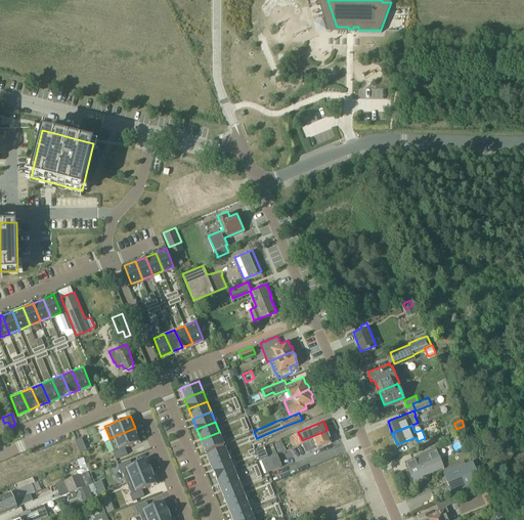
[(115,436),(110,438),(114,449),(113,449),(116,457),(126,452),(127,451),(125,445),(139,440),(135,428),(115,436)]
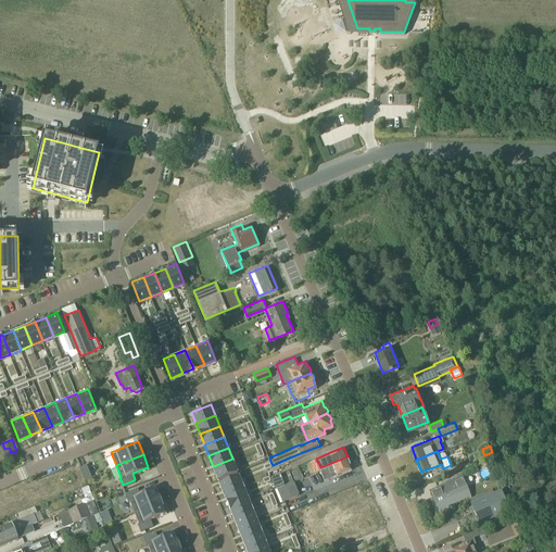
[(348,456),(320,467),(325,478),(337,474),(352,467),(348,456)]
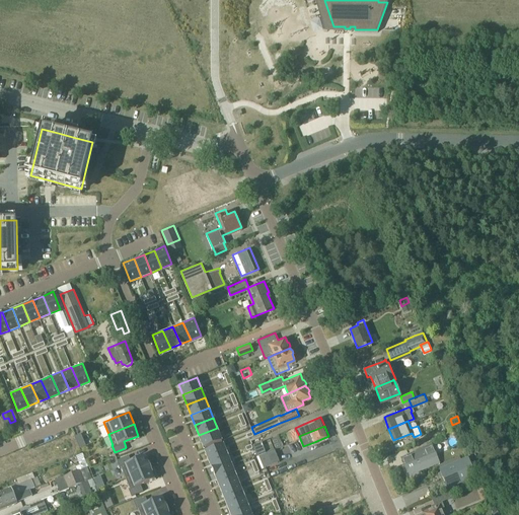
[(217,428),(199,435),(204,446),(221,439),(217,428)]
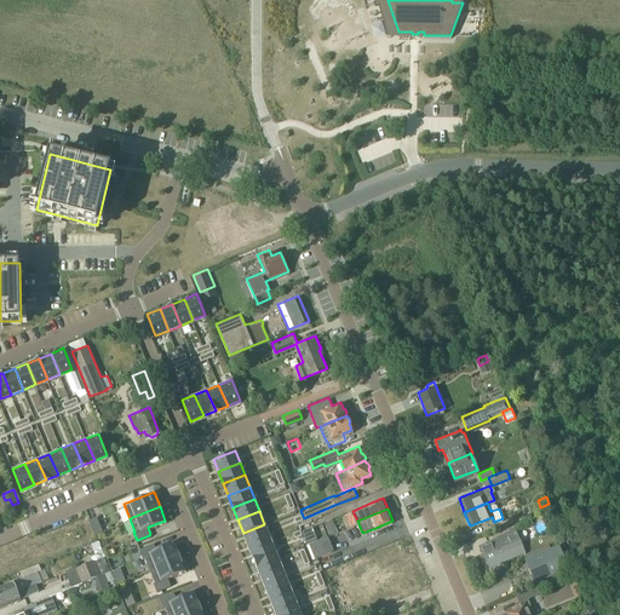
[(533,521),(530,513),(520,517),(522,526),(533,521)]
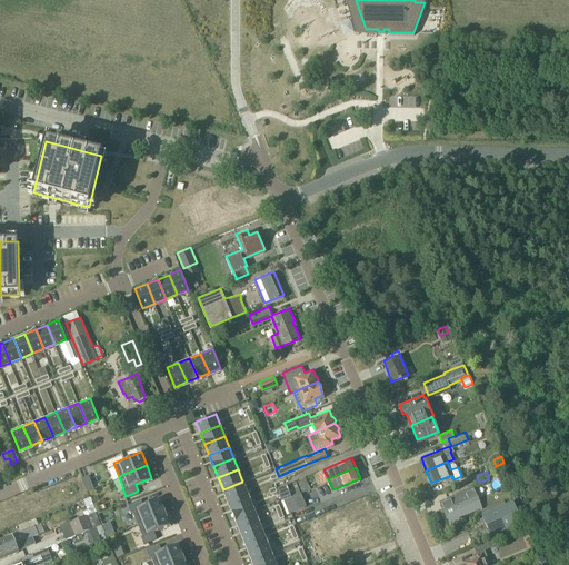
[(89,473),(81,476),(87,489),(93,486),(89,473)]
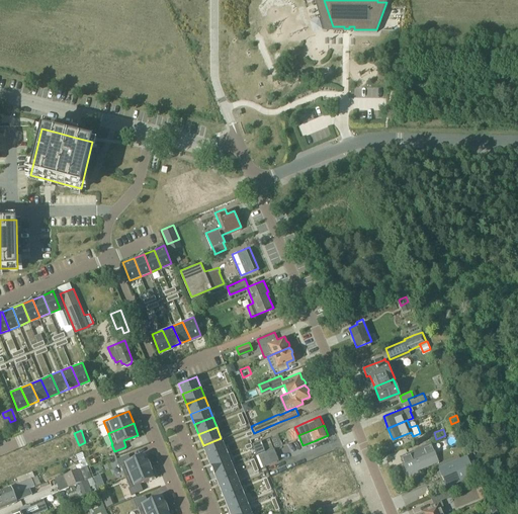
[(72,437),(41,449),(47,461),(77,448),(72,437)]
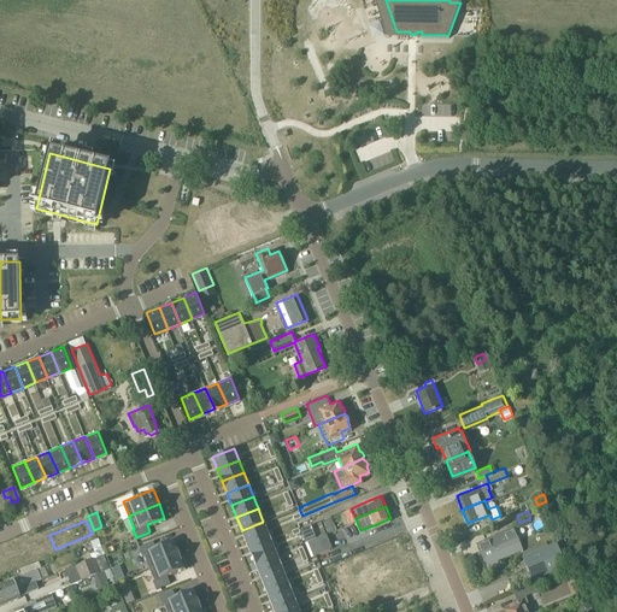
[(307,539),(325,531),(321,521),(301,529),(305,540),(307,539)]
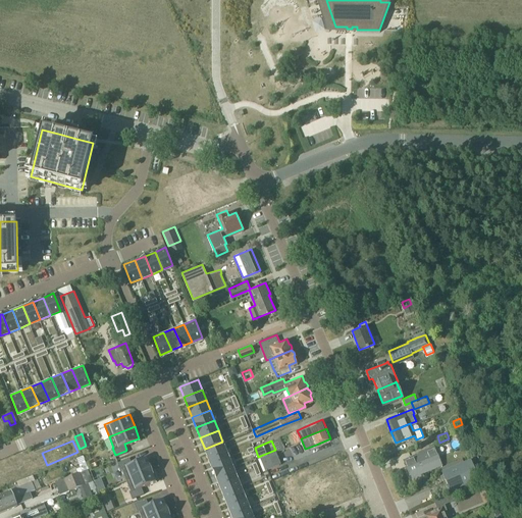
[(228,455),(224,444),(206,452),(210,462),(228,455)]
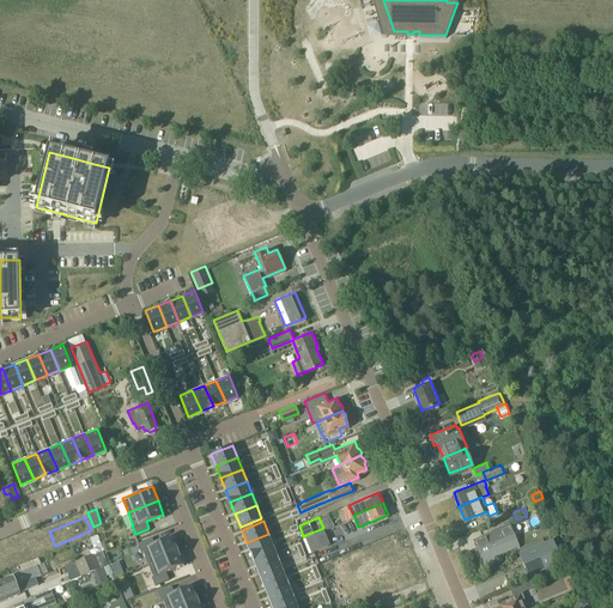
[(473,536),(480,553),(481,553),(484,559),(495,554),(492,548),(515,539),(508,521),(491,528),(492,529),(473,536)]
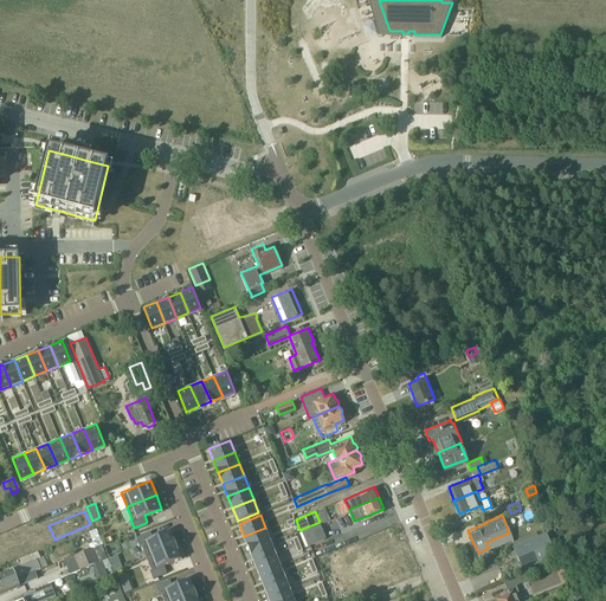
[(320,522),(302,529),(308,543),(326,536),(320,522)]
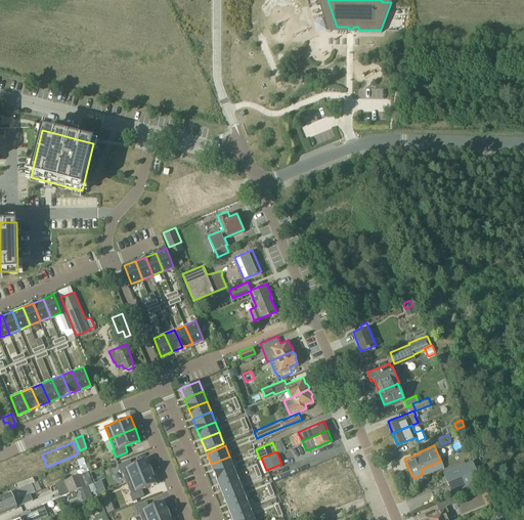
[(233,467),(229,457),(211,464),(215,474),(233,467)]
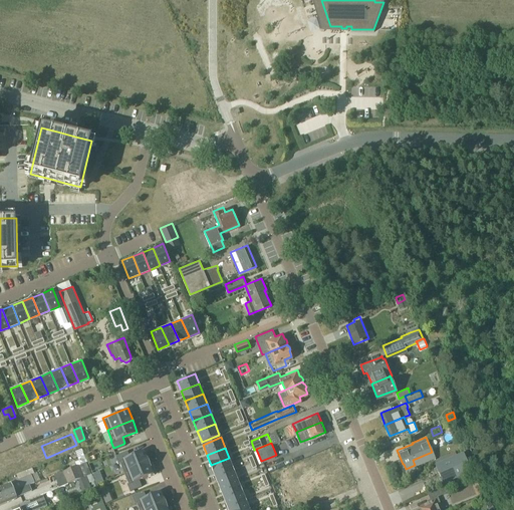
[(127,449),(115,454),(118,460),(119,460),(124,471),(129,469),(149,461),(144,449),(130,455),(127,449)]
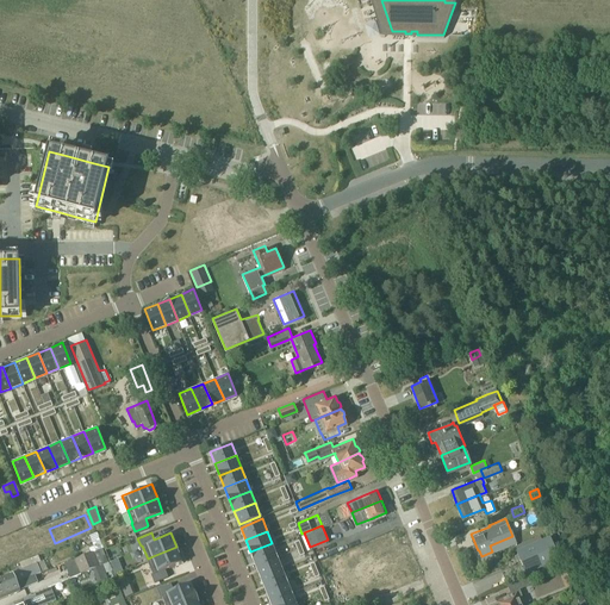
[(549,536),(517,549),(526,572),(559,557),(549,536)]
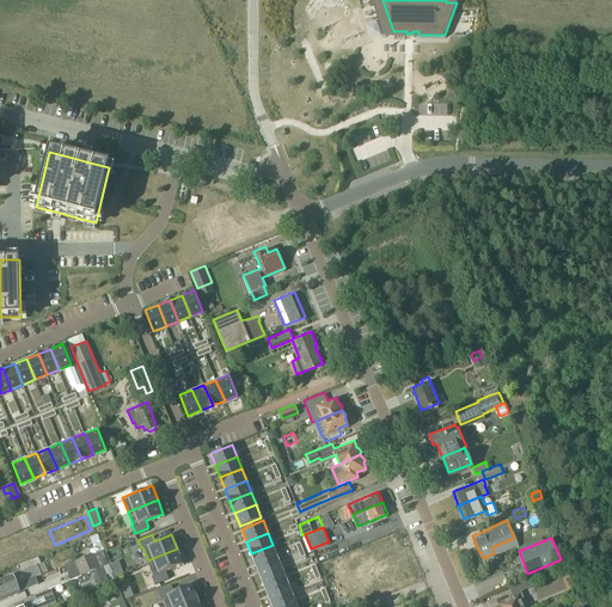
[(277,557),(273,545),(251,553),(256,565),(277,557)]
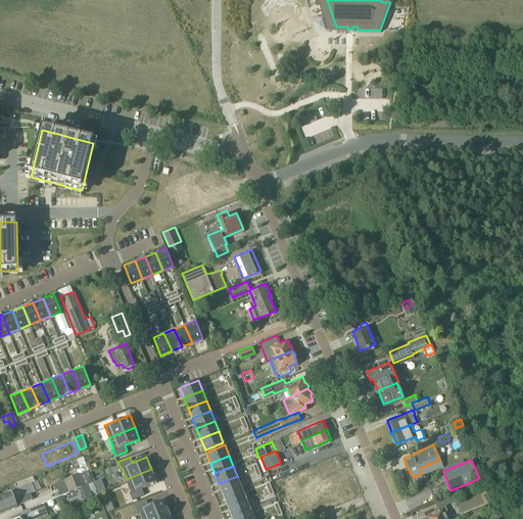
[(81,484),(93,479),(88,468),(65,477),(69,489),(81,484)]
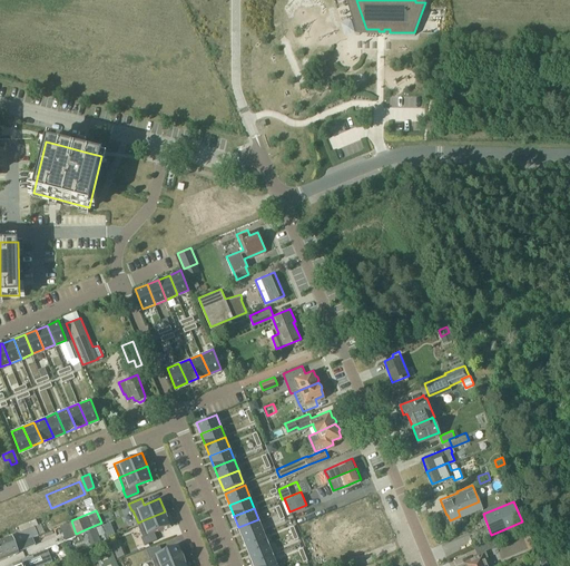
[(143,520),(138,523),(143,534),(141,535),(144,543),(156,537),(157,537),(155,530),(170,524),(168,519),(165,511),(143,520)]
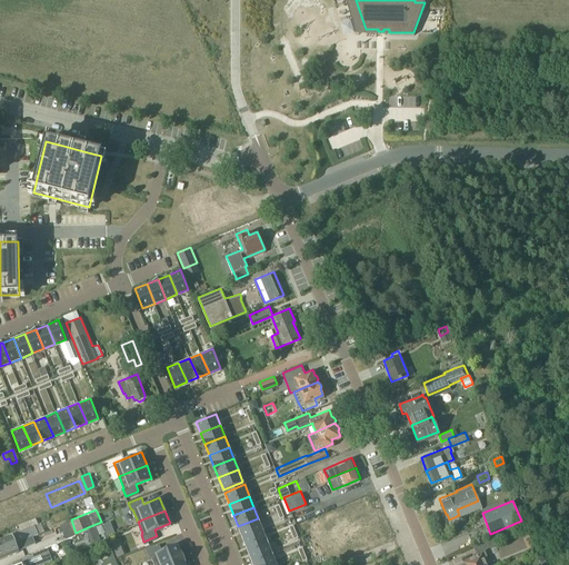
[(243,537),(262,529),(258,518),(238,526),(243,537)]
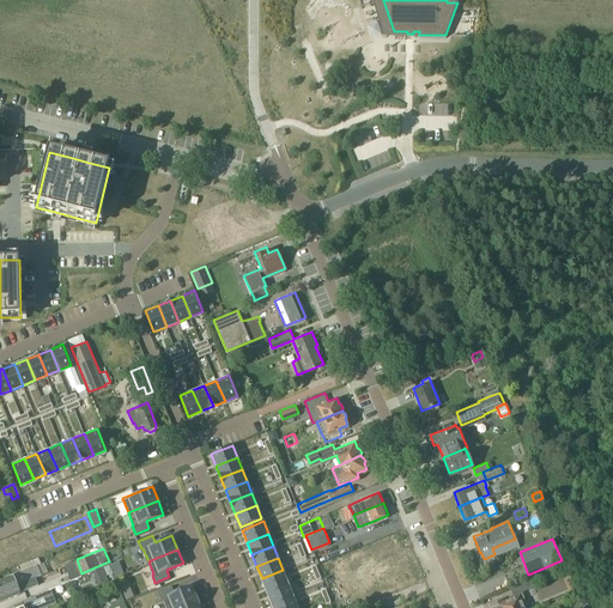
[(13,573),(13,572),(0,577),(0,590),(36,576),(35,575),(41,572),(37,563),(13,573)]
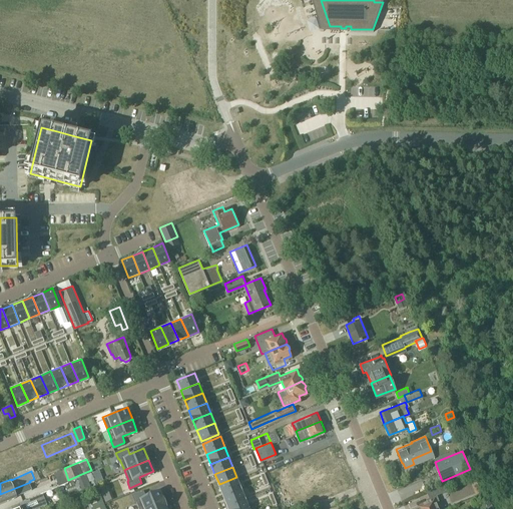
[(85,473),(78,476),(80,482),(88,479),(85,473)]
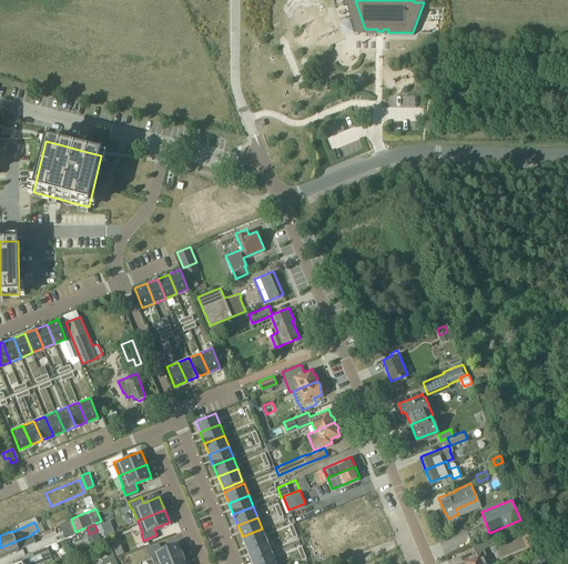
[(266,540),(262,529),(243,536),(247,547),(266,540)]
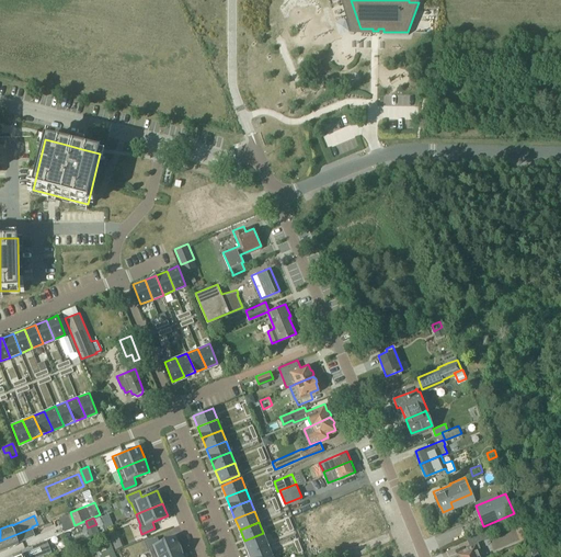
[(0,541),(0,548),(19,542),(19,541),(35,533),(33,527),(0,541)]
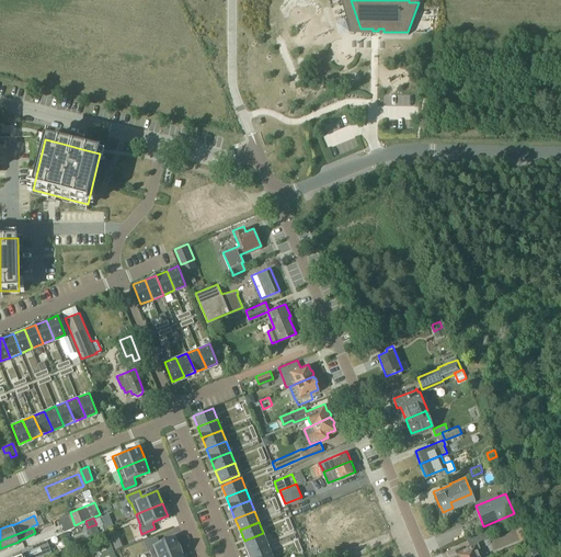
[(105,529),(98,532),(98,533),(103,545),(111,542),(106,530),(105,529)]
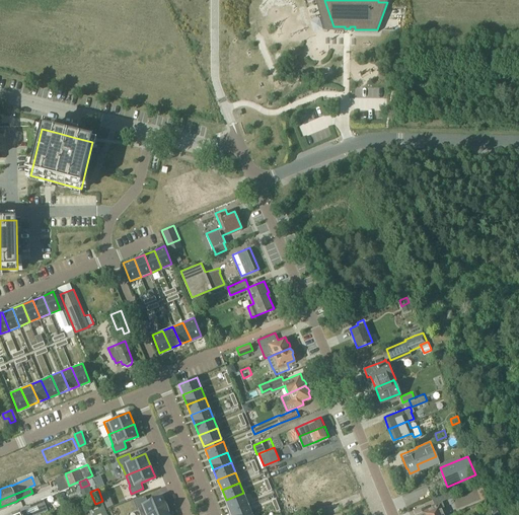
[(432,506),(424,510),(426,514),(442,514),(440,509),(444,507),(441,499),(450,495),(448,489),(432,496),(434,502),(431,504),(432,506)]
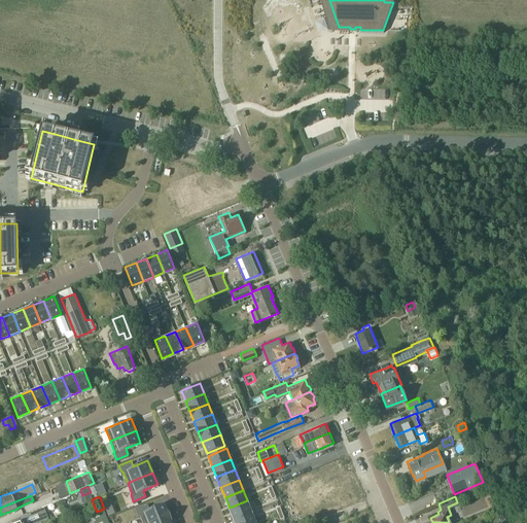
[(251,511),(247,500),(230,508),(234,518),(251,511)]
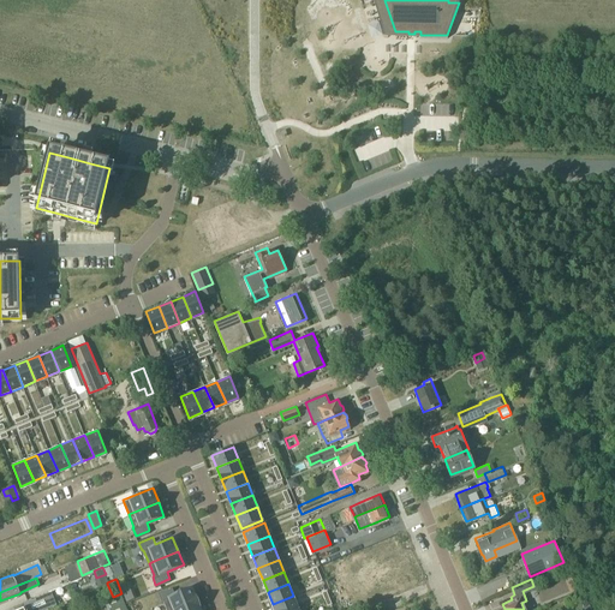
[(172,586),(159,591),(161,599),(163,598),(167,609),(172,609),(174,609),(198,599),(192,586),(175,593),(172,586)]
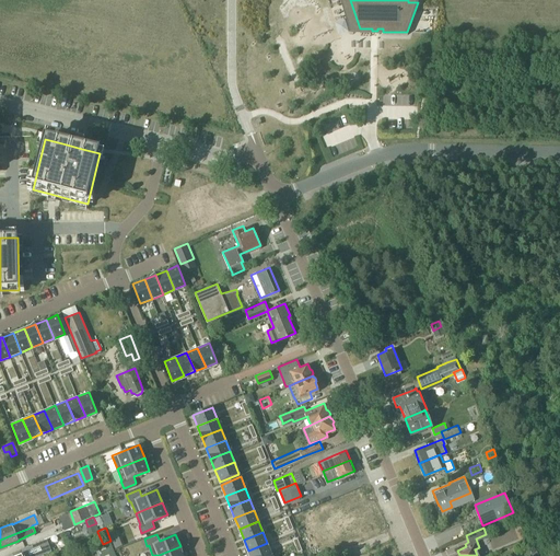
[(35,555),(37,555),(51,549),(46,539),(22,548),(14,552),(15,554),(11,555),(35,555)]
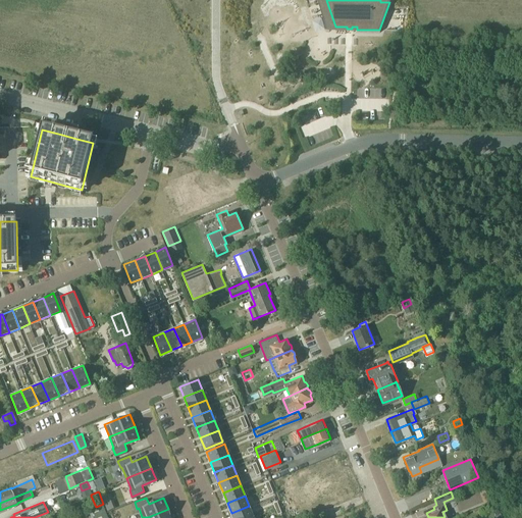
[(91,510),(94,517),(102,517),(108,516),(108,515),(103,505),(103,504),(99,507),(91,510)]
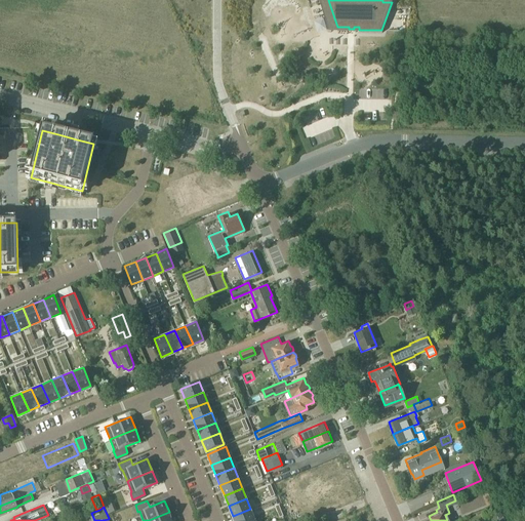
[(249,520),(254,519),(250,509),(233,516),(234,520),(249,520)]
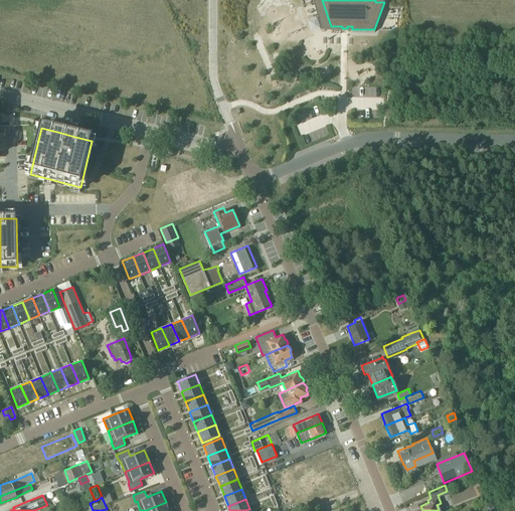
[(146,510),(144,510),(169,510),(166,502),(146,510)]
